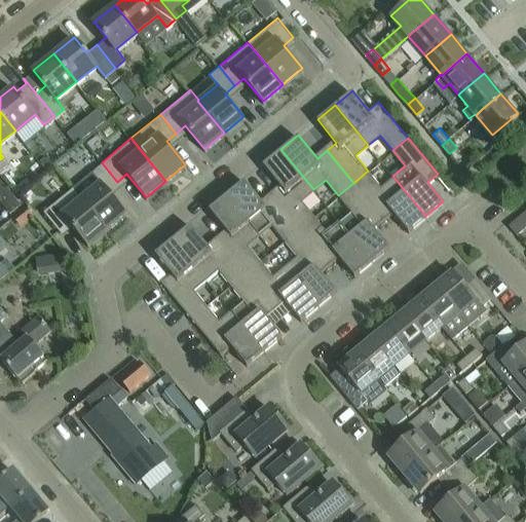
[(299,227),(314,215),(302,199),(313,189),(280,149),(263,163),(283,187),(273,194),(299,227)]
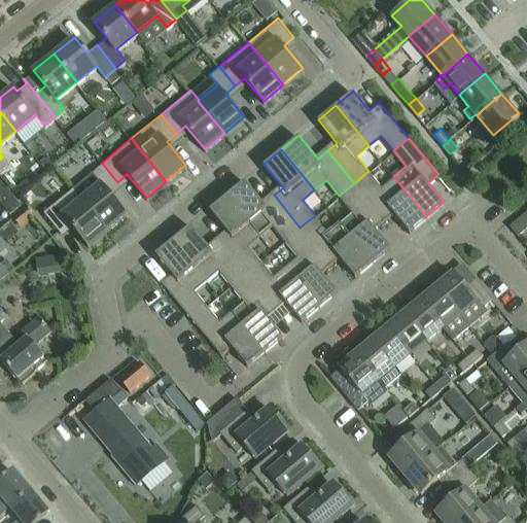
[(43,155),(38,159),(45,168),(54,161),(50,155),(43,155)]
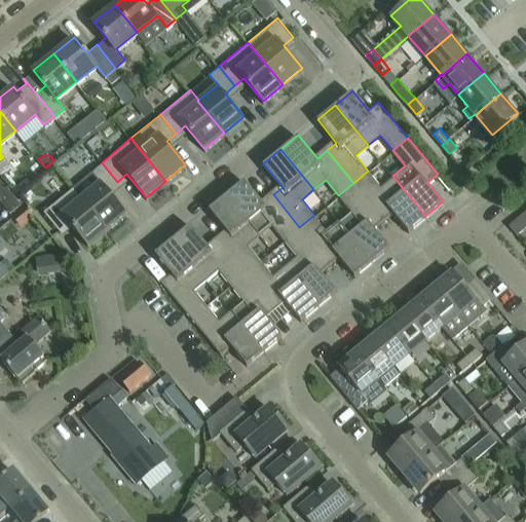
[(73,186),(108,229),(127,213),(108,189),(117,182),(102,162),(73,186)]
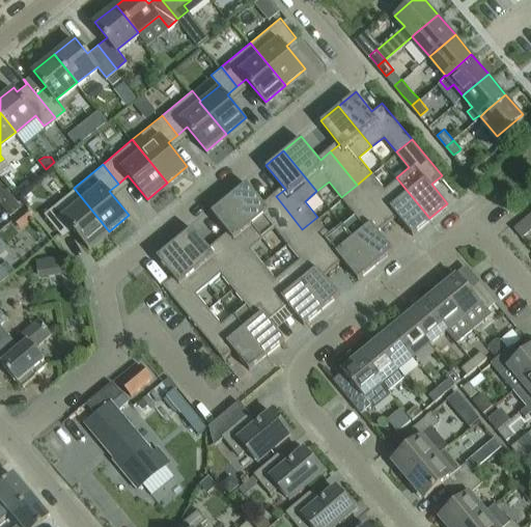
[(384,187),(371,172),(357,185),(387,221),(396,213),(412,232),(429,218),(396,177),(384,187)]
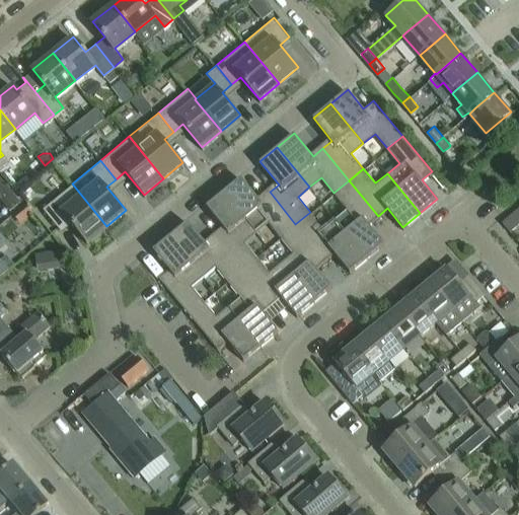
[(260,200),(241,176),(224,191),(256,231),(269,221),(281,236),(295,224),(270,192),(260,200)]
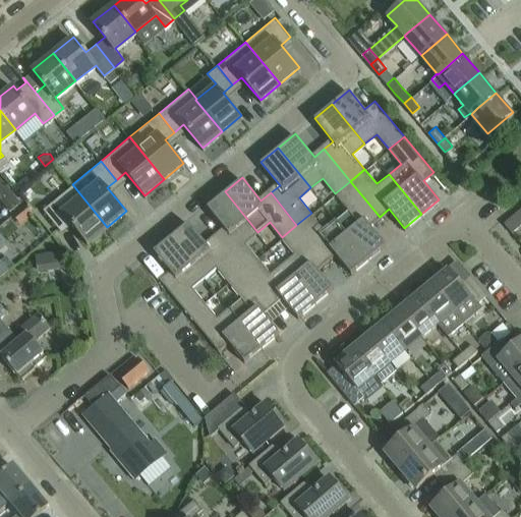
[(368,257),(386,243),(369,224),(380,217),(350,181),(335,193),(347,208),(336,218),(368,257)]
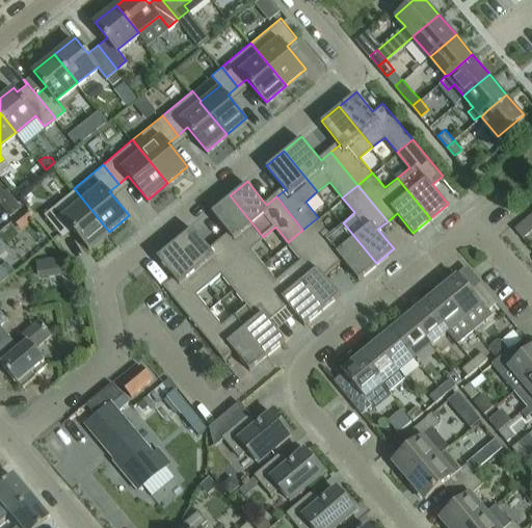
[(88,248),(109,232),(74,188),(44,213),(59,232),(70,225),(88,248)]
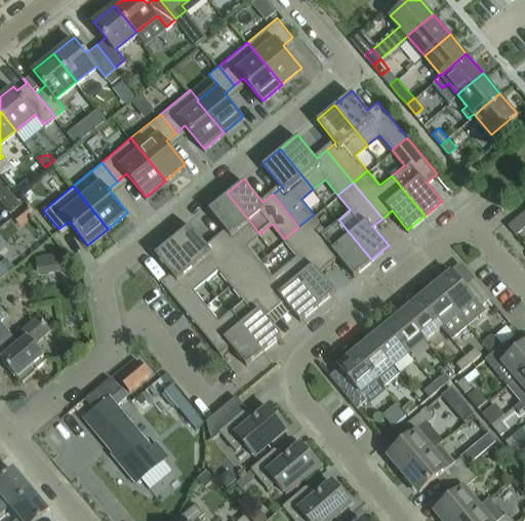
[(245,271),(259,258),(247,243),(259,234),(227,193),(209,207),(228,231),(218,238),(245,271)]
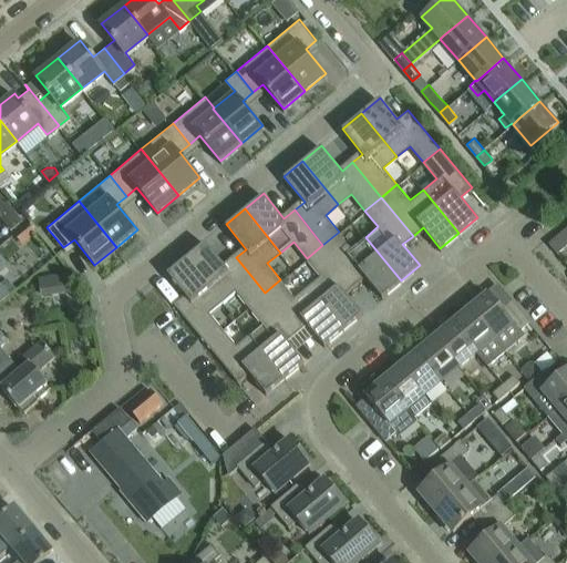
[(556,251),(566,241),(566,224),(548,241),(556,251)]
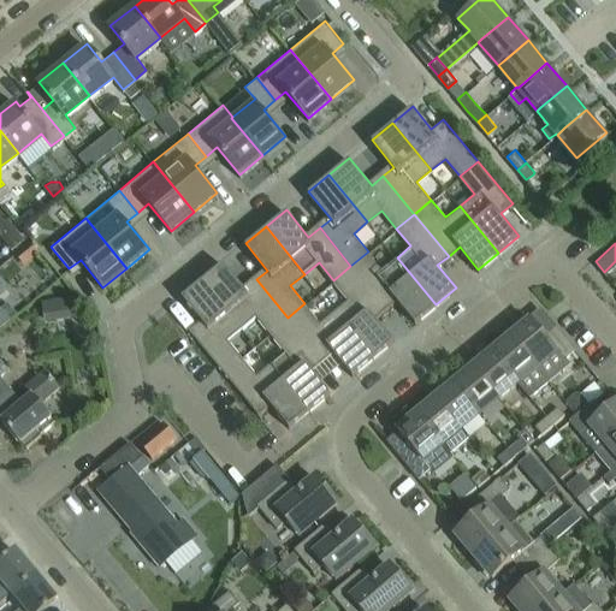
[(383,270),(368,251),(350,266),(385,308),(396,300),(415,321),(436,304),(397,257),(383,270)]
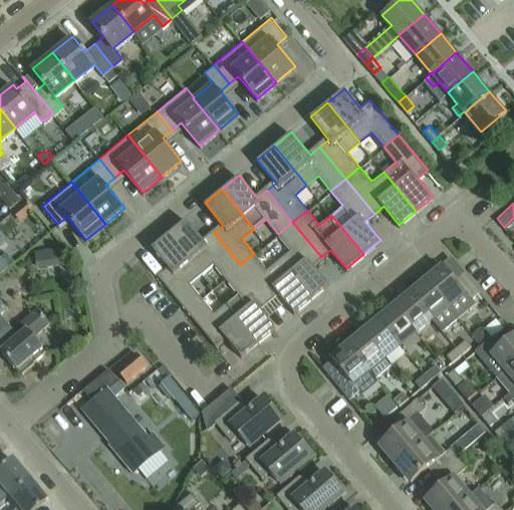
[(205,241),(186,218),(169,232),(201,272),(213,262),(225,277),(240,265),(214,233),(205,241)]
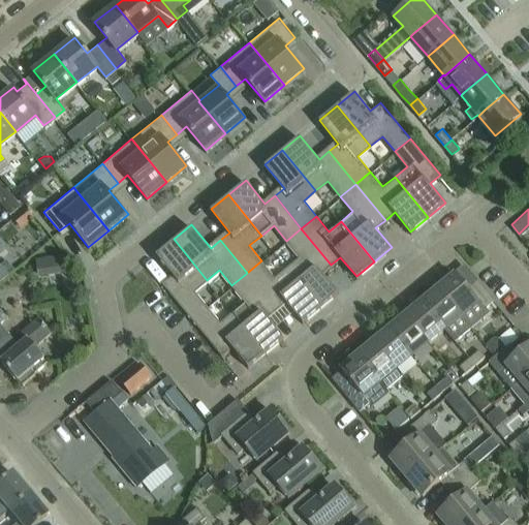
[(320,307),(338,291),(321,273),(331,265),(301,228),(286,241),(299,255),(286,266),(320,307)]
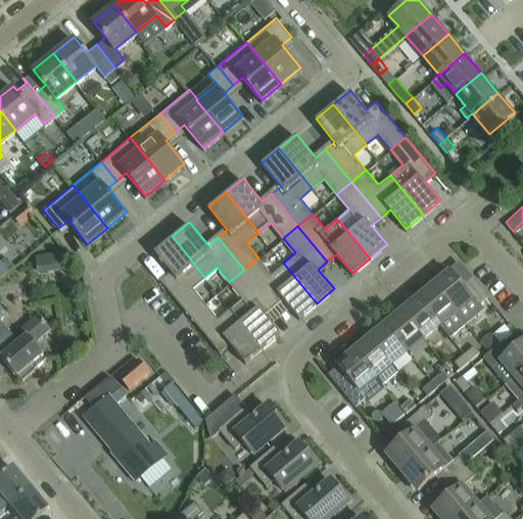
[(189,315),(205,301),(193,287),(204,277),(172,236),(154,251),(171,271),(159,279),(189,315)]
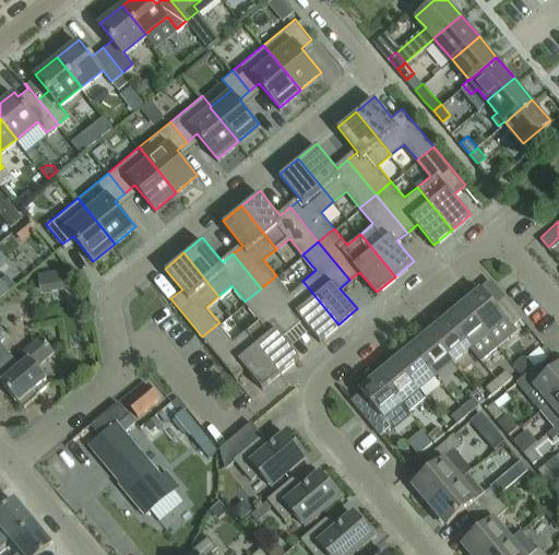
[(0,294),(12,284),(3,273),(0,276),(0,294)]
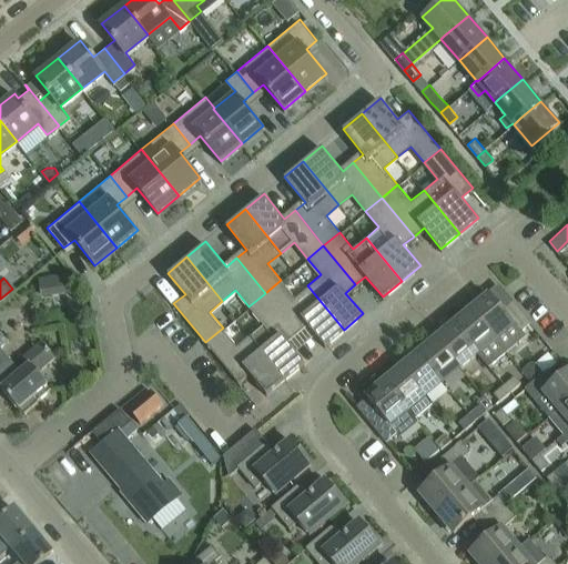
[(295,296),(281,280),(265,293),(297,332),(307,324),(325,345),(344,330),(307,285),(295,296)]
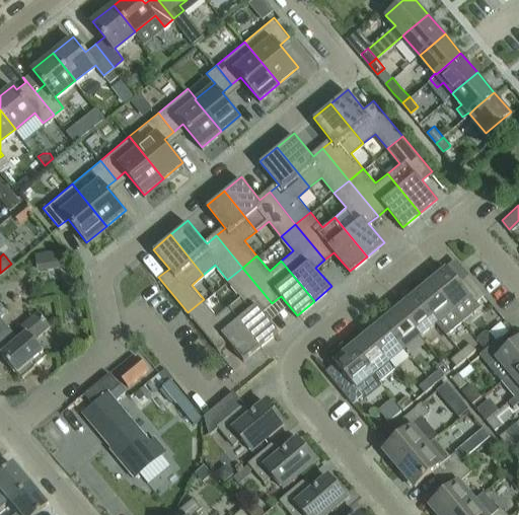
[(459,282),(446,266),(433,276),(434,278),(431,281),(462,318),(479,304),(475,300),(484,293),(468,274),(459,282)]
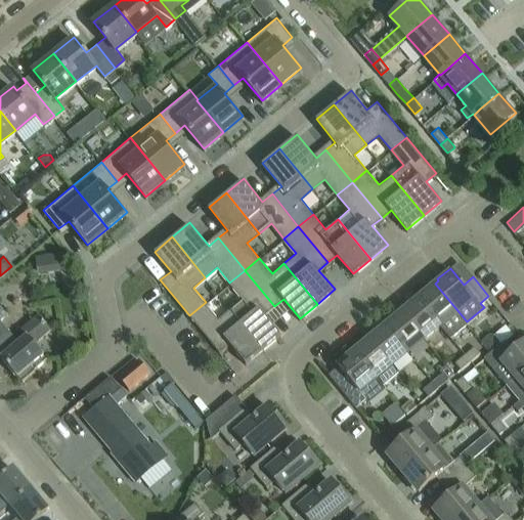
[(263,348),(280,334),(265,314),(274,306),(245,270),(229,283),(242,298),(230,307),(263,348)]
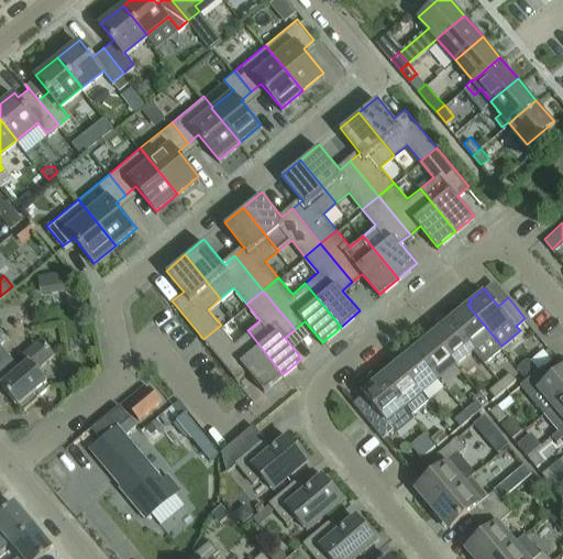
[(501,346),(467,305),(463,308),(462,306),(449,318),(484,360),(501,346)]
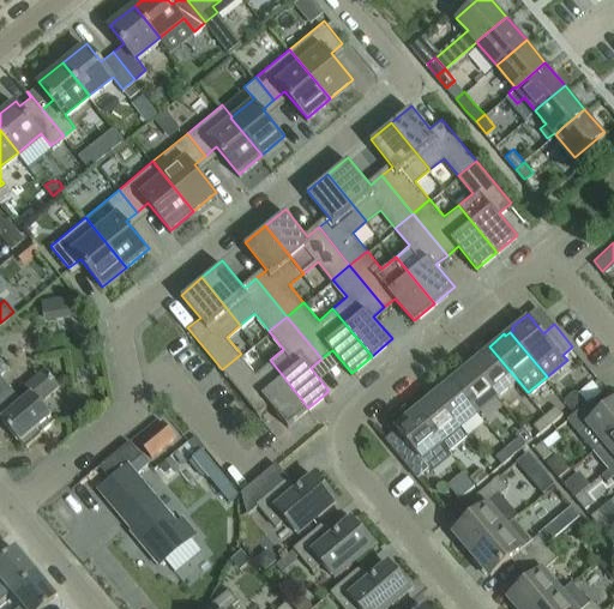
[(528,392),(489,347),(475,357),(476,360),(471,363),(497,393),(515,379),(527,393),(528,392)]
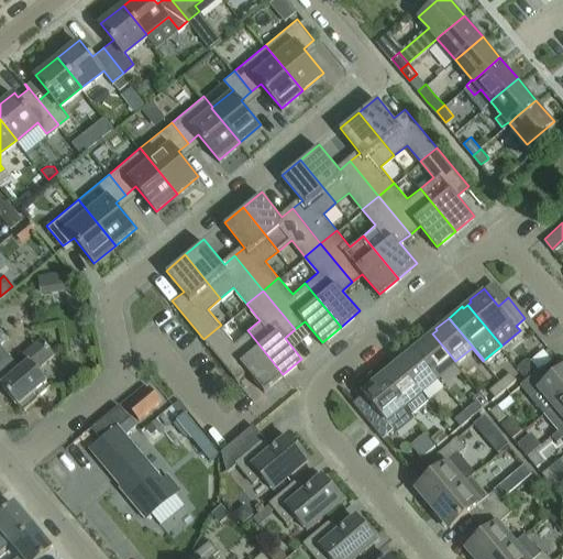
[(20,365),(12,358),(0,342),(0,339),(8,333),(0,324),(0,381),(18,403),(20,402),(24,407),(37,396),(37,395),(51,384),(36,366),(54,351),(41,335),(21,351),(28,359),(20,365)]
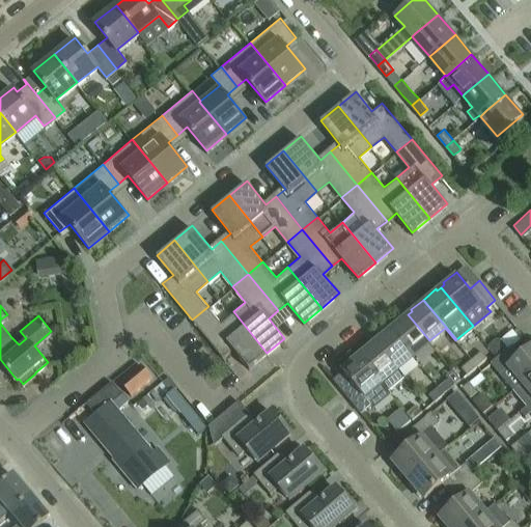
[(221,322),(208,306),(192,320),(223,356),(232,348),(243,359),(249,367),(267,353),(233,311),(221,322)]
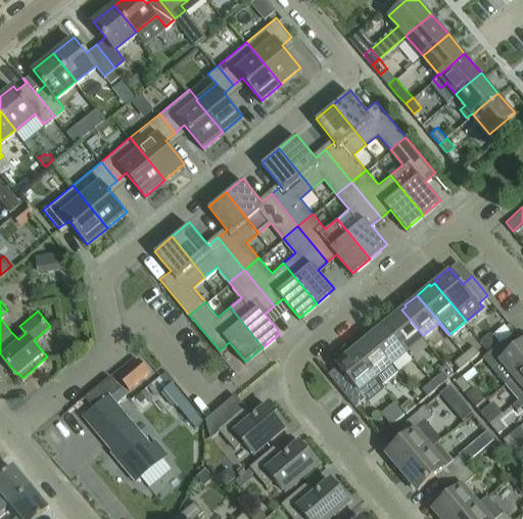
[(423,335),(401,310),(398,313),(397,311),(384,322),(407,348),(423,335)]
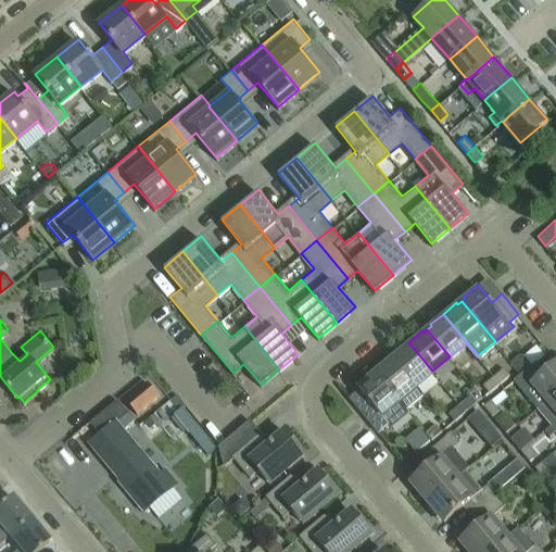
[(416,385),(432,371),(408,342),(395,353),(396,354),(393,358),(416,385)]
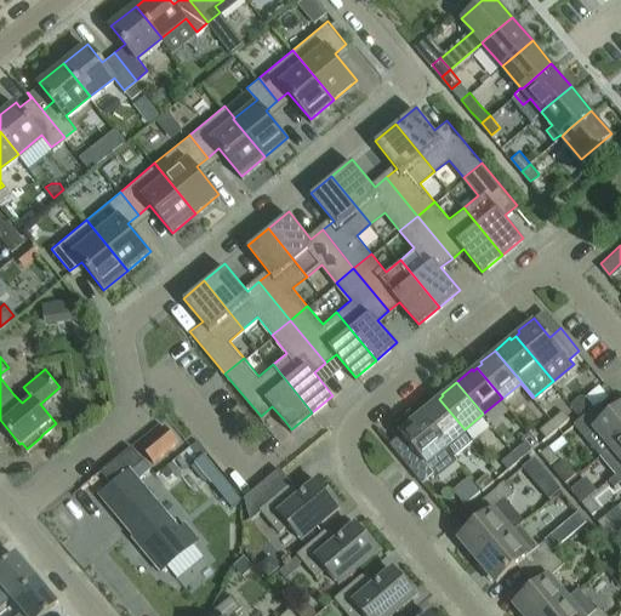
[(581,416),(593,406),(586,397),(573,406),(581,416)]
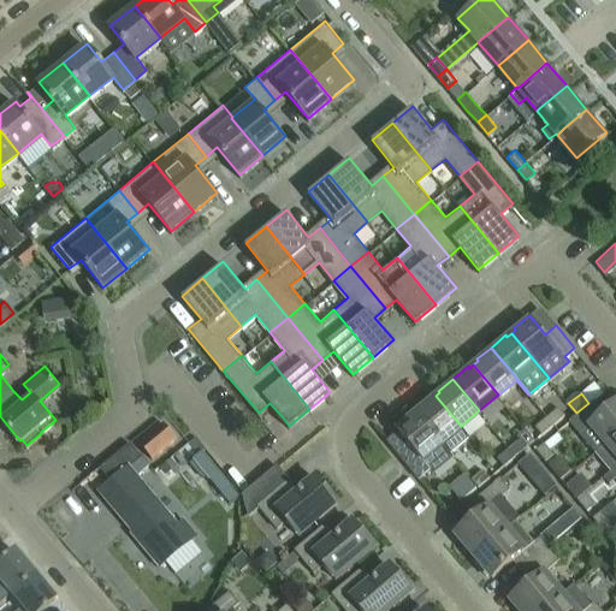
[(461,426),(436,396),(431,399),(430,397),(415,410),(449,450),(467,434),(460,426),(461,426)]
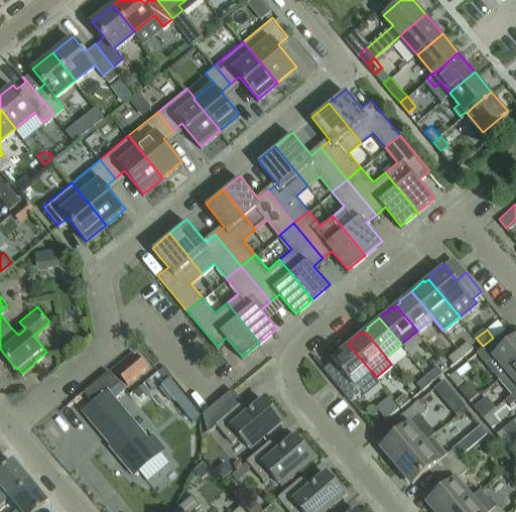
[(515,361),(515,334),(505,343),(498,334),(493,338),(483,346),(477,351),(485,361),(494,353),(507,368),(507,369),(515,361)]
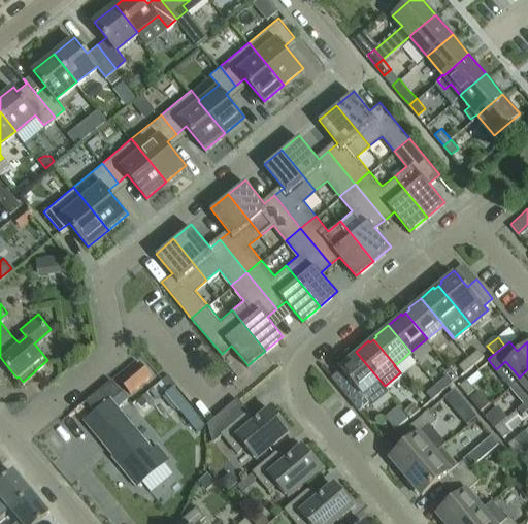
[(473,362),(484,354),(477,347),(468,355),(473,362)]
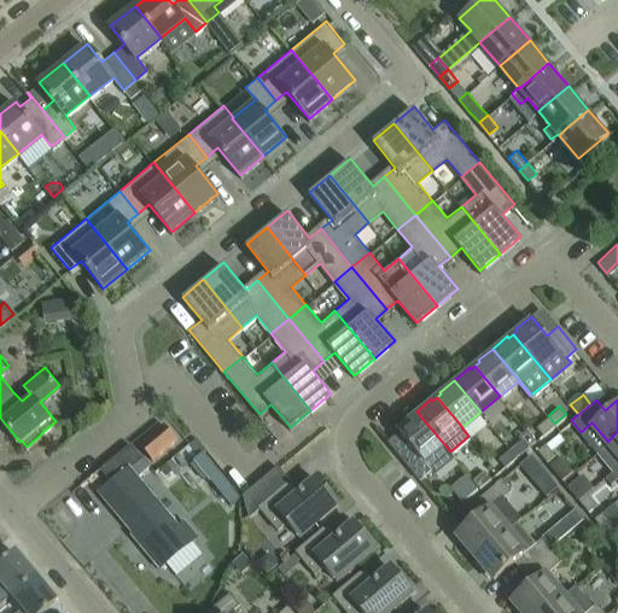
[(433,471),(453,455),(450,451),(417,412),(386,436),(420,478),(431,468),(433,471)]
